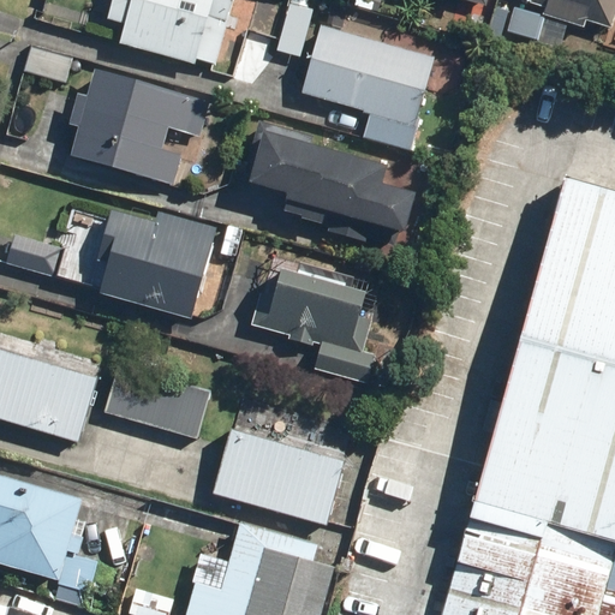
[(120,45),(193,64),(196,58),(216,63),(232,0),(112,0),(108,19),(125,24),(120,45)]
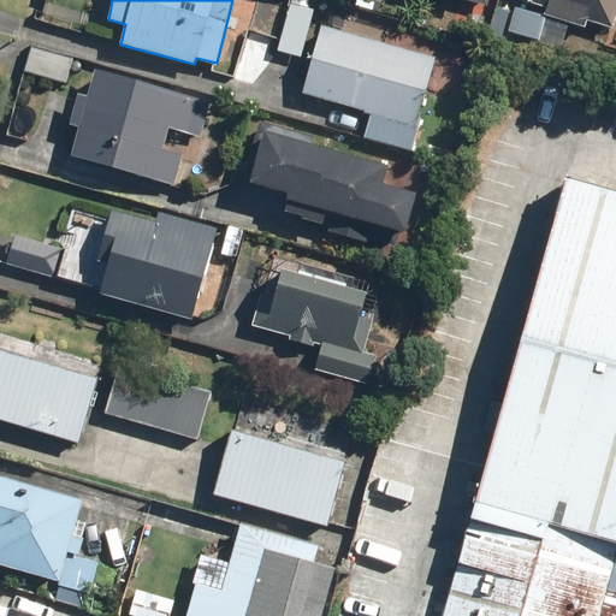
[(615,0),(532,0),(531,5),(545,10),(544,13),(585,27),(587,22),(612,30),(615,18),(615,0)]
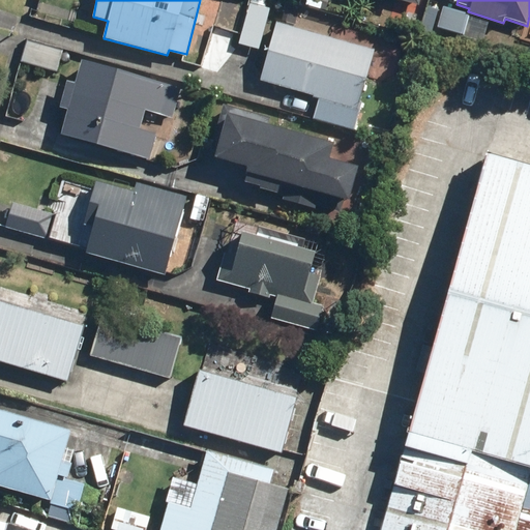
[(442,6),(436,27),(462,35),(469,15),(442,6)]
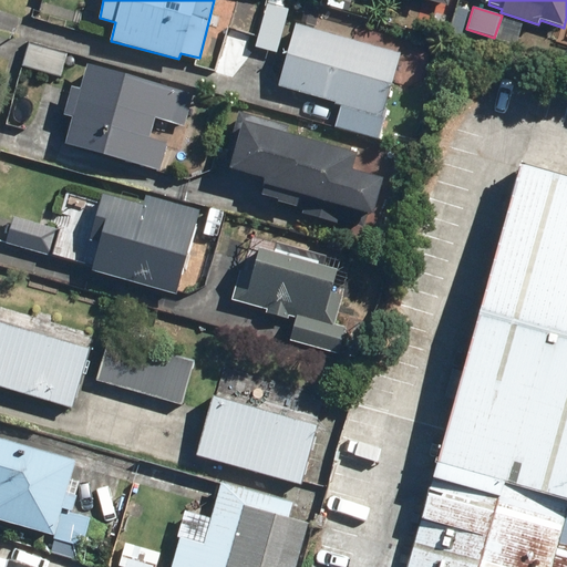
[(334,126),(377,138),(400,52),(295,23),(278,85),(340,103),(334,126)]
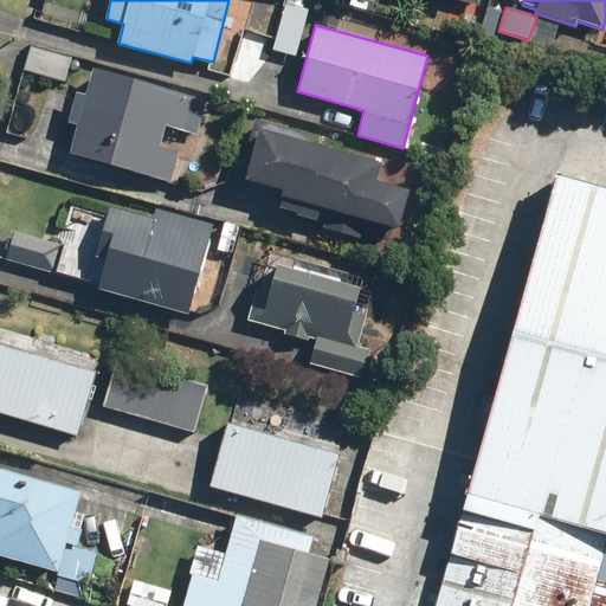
[(21,71),(63,83),(70,57),(28,45),(21,71)]
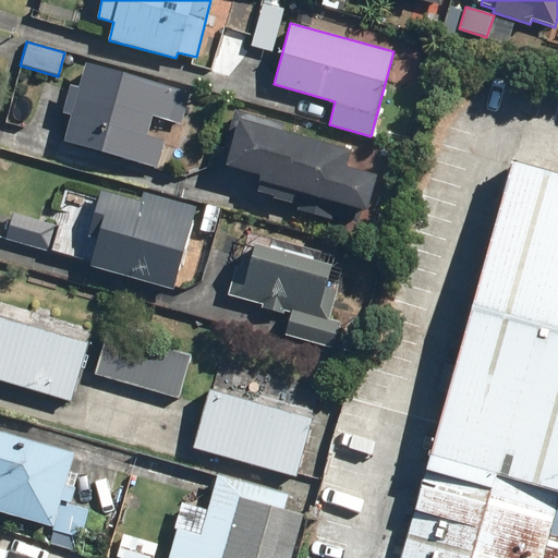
[(64,142),(157,168),(170,121),(181,124),(190,93),(87,64),(81,88),(70,86),(61,113),(71,117),(64,142)]
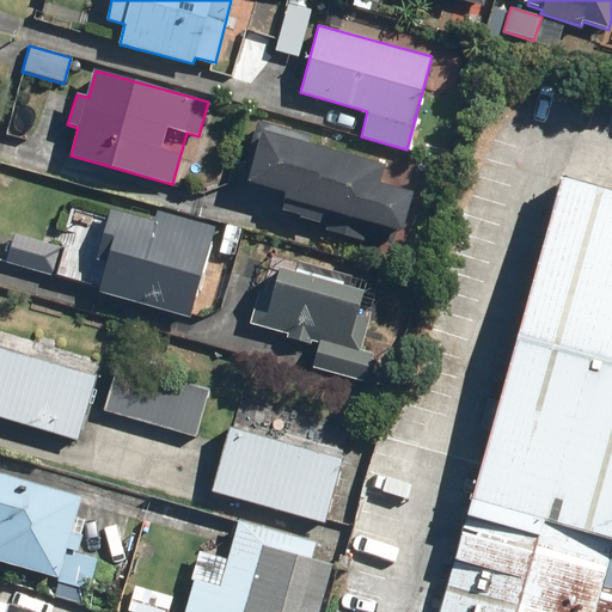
[(249,194),(393,234),(404,199),(379,191),(384,172),(304,150),(308,135),(268,124),(249,194)]
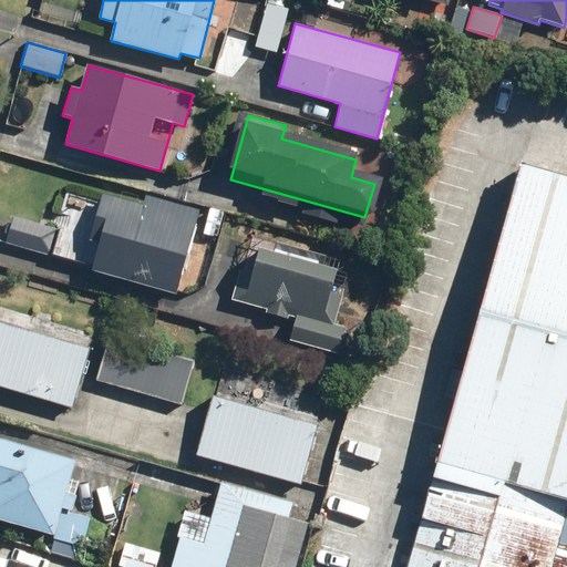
[(566,566),(566,176),(523,164),(408,566),(566,566)]
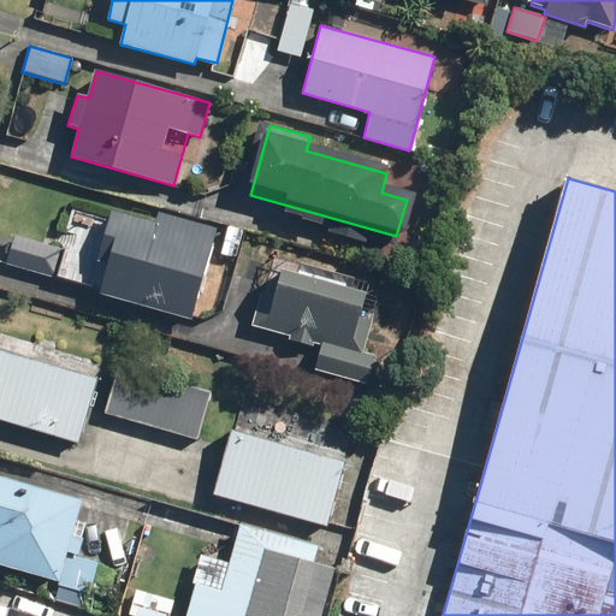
[(99,294),(193,319),(218,227),(158,212),(155,221),(113,211),(99,261),(107,264),(99,294)]
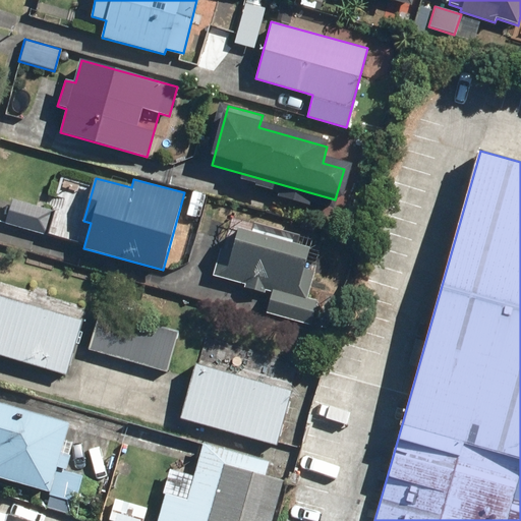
[(189,208),(201,211),(206,194),(194,191),(189,208)]
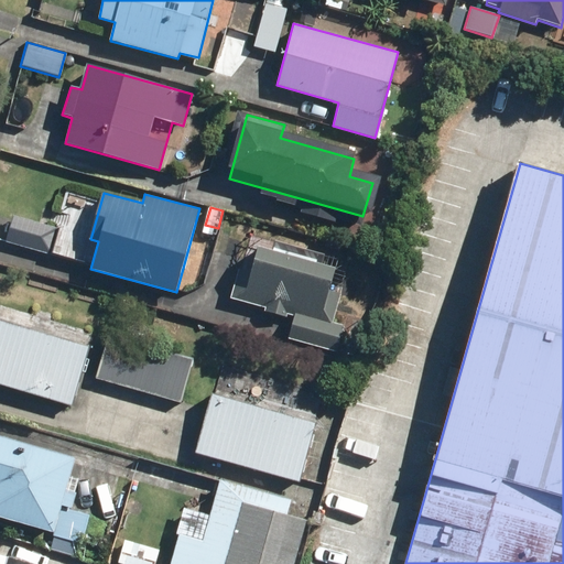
[(6,241),(50,253),(57,227),(12,215),(6,241)]
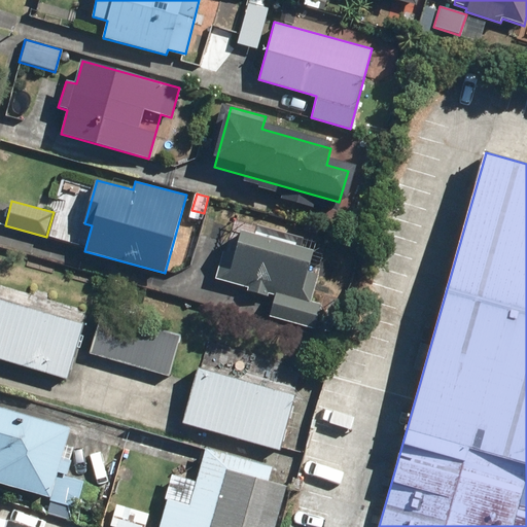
[(215,278),(275,293),(269,315),(315,328),(322,303),(312,300),(320,272),(312,270),(317,251),(241,230),(235,253),(222,250),(215,278)]
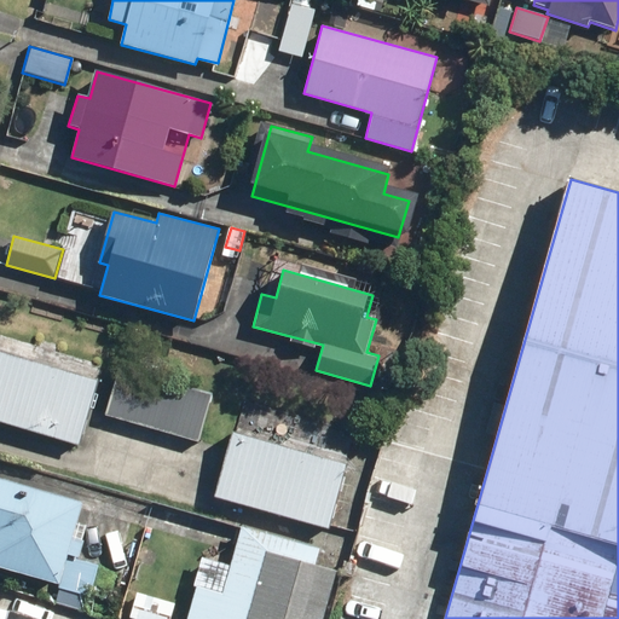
[(0,351),(0,421),(80,444),(98,381),(0,351)]
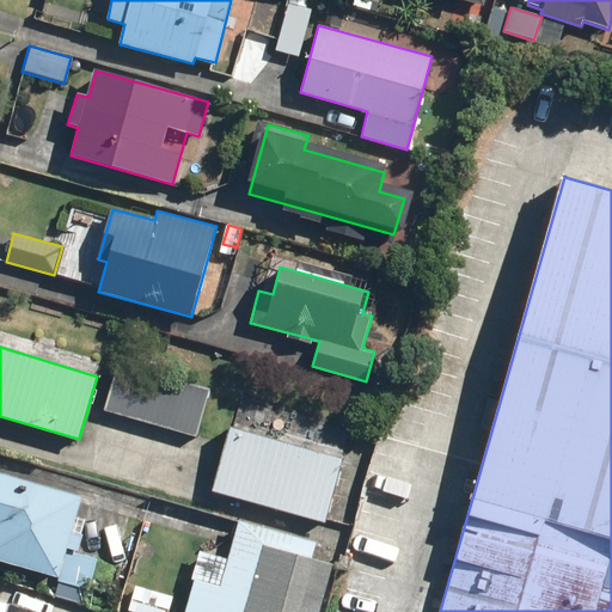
[(117,362),(103,408),(195,436),(209,391),(117,362)]
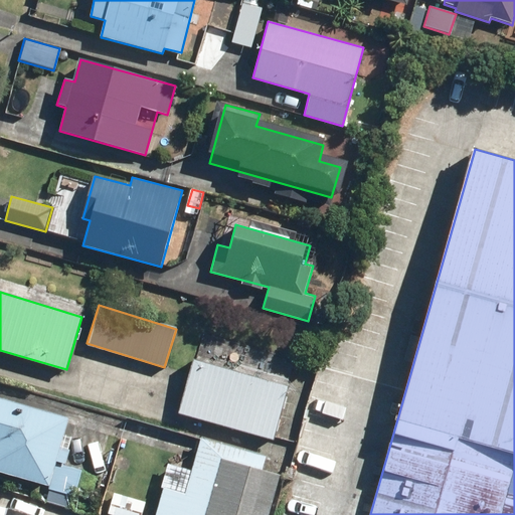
[(194,359),(179,412),(274,440),(289,386),(194,359)]
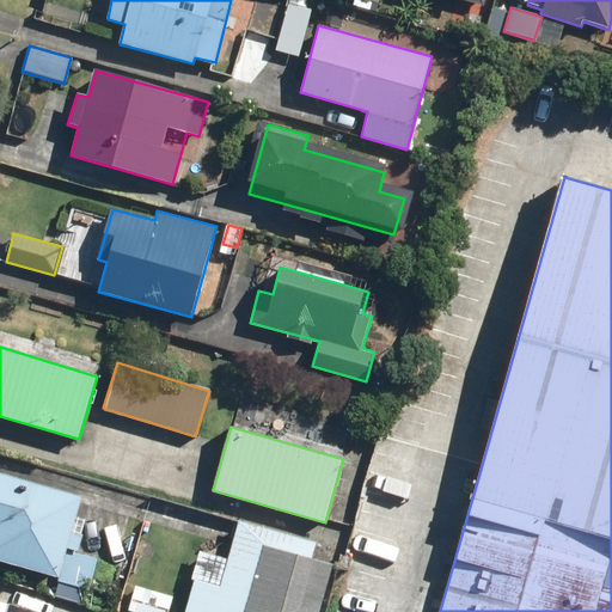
[(0,558),(57,576),(81,497),(0,473),(0,558)]
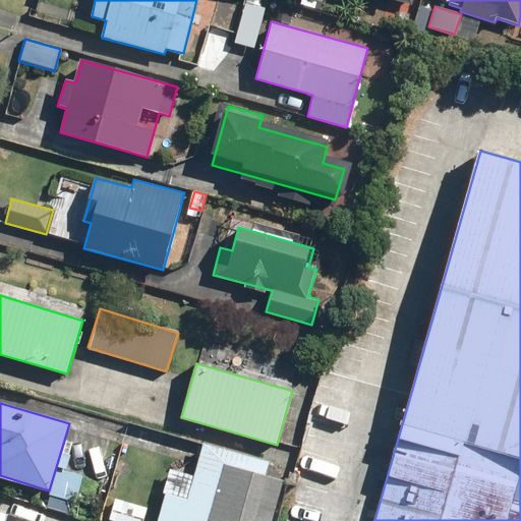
[(270,520),(282,480),(265,475),(269,461),(201,443),(186,499),(163,493),(155,520),(270,520)]
